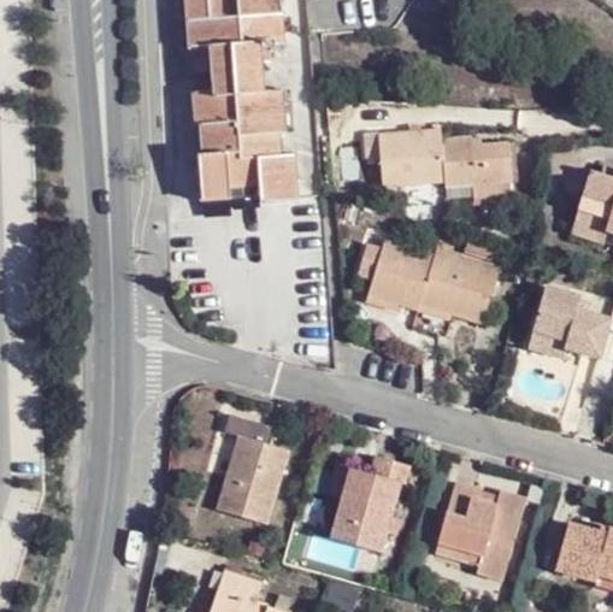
[(258,204),(296,200),(294,153),(281,154),(280,133),(286,133),(282,88),(264,89),(260,43),(282,42),(278,0),(186,0),(189,48),(210,47),(212,89),(192,90),(193,127),(199,127),(201,152),(195,152),(200,199),(257,194),(258,204)]
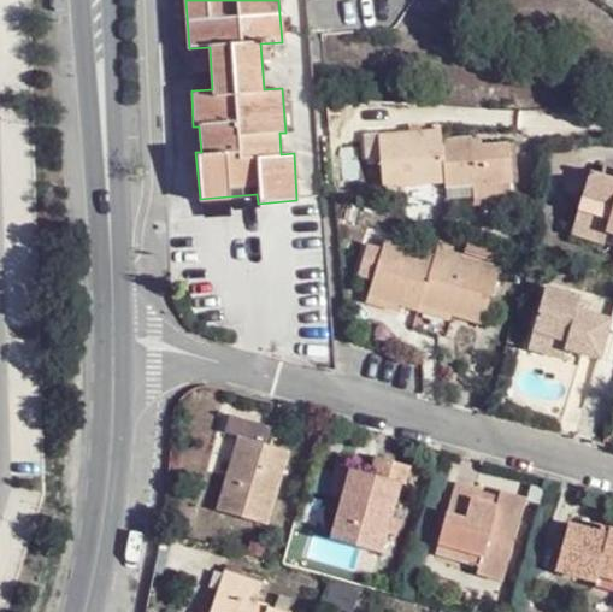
[(476,187),(512,186),(510,147),(475,149),(475,139),(444,141),(444,134),(382,139),(382,134),(366,135),(369,165),(384,164),(387,189),(448,186),(448,189),(476,187)]
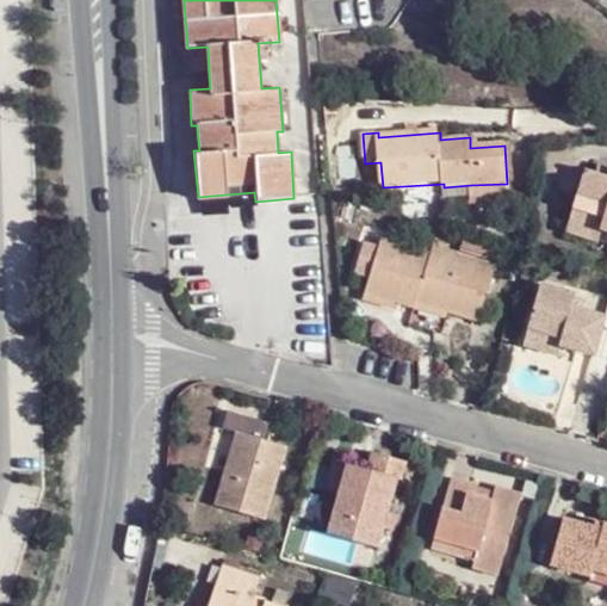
[(508,196),(507,184),(471,185),(472,198),(508,196)]
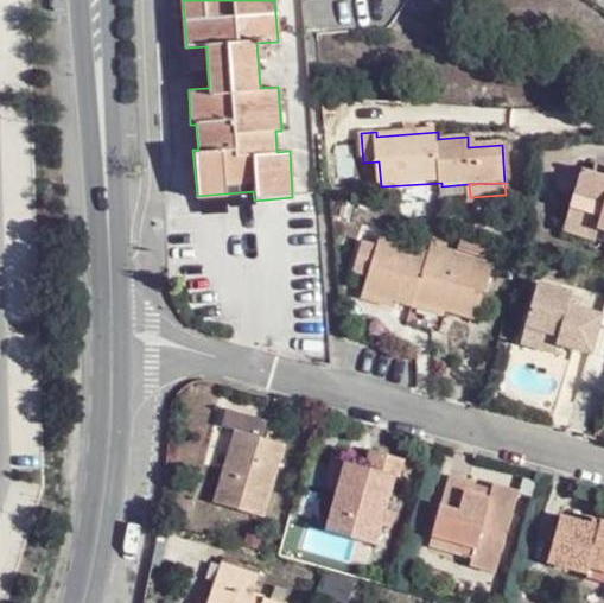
[(408,305),(411,299),(424,254),(375,240),(373,248),(360,245),(354,261),(367,265),(360,290),(390,299),(408,305)]
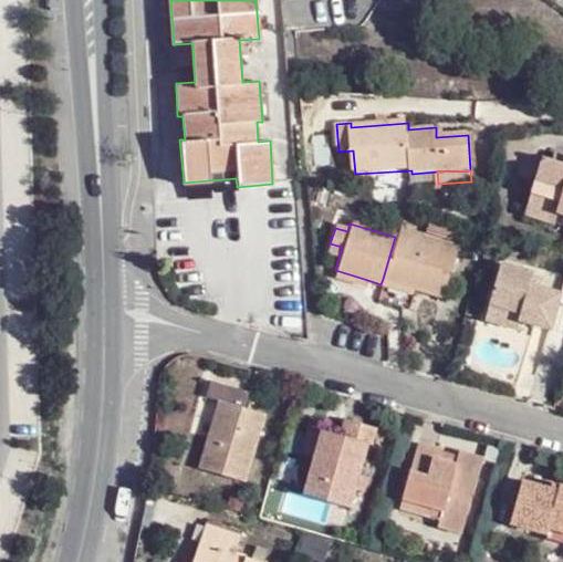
[(383,279),(408,287),(442,298),(457,251),(397,232),(395,237),(383,279)]
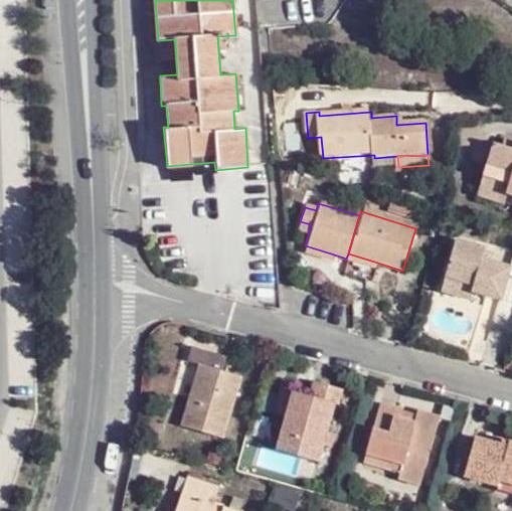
[(472,288),(502,298),(511,265),(511,264),(482,254),(486,244),(458,235),(444,284),(470,293),(472,288)]
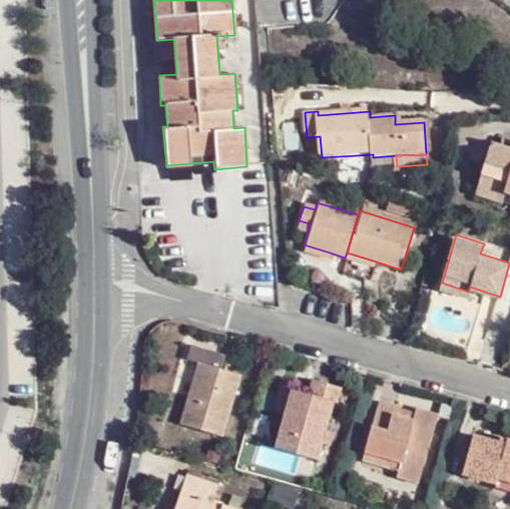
[(327,260),(330,252),(304,244),(301,251),(327,260)]
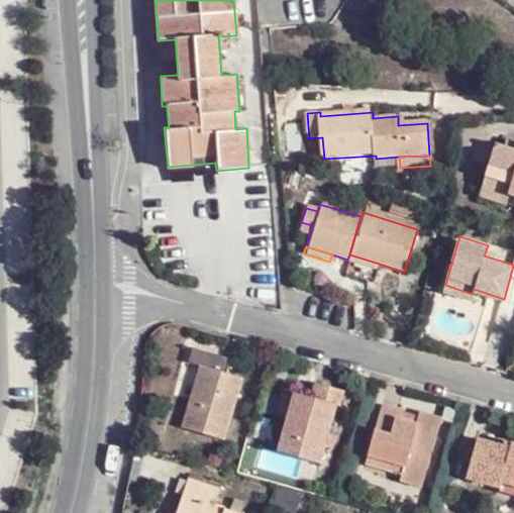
[(371,270),(373,262),(349,254),(347,260),(346,262),(371,270)]
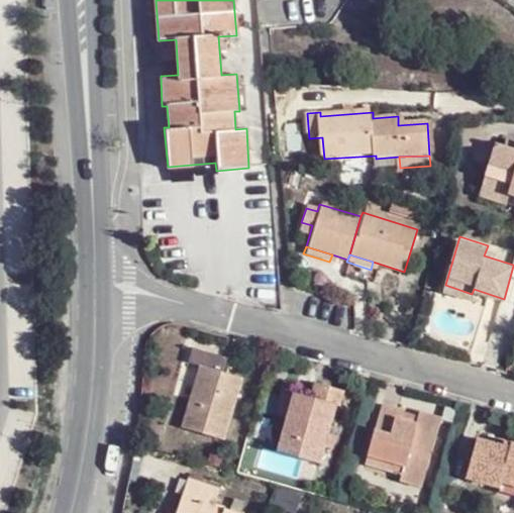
[(183,427),(225,439),(243,380),(216,372),(221,357),(192,348),(186,364),(201,368),(183,427)]
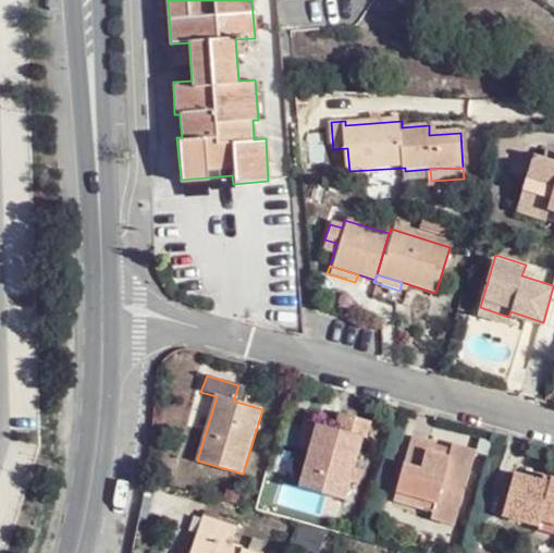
[(336,409),(332,427),(348,431),(353,414),(336,409)]
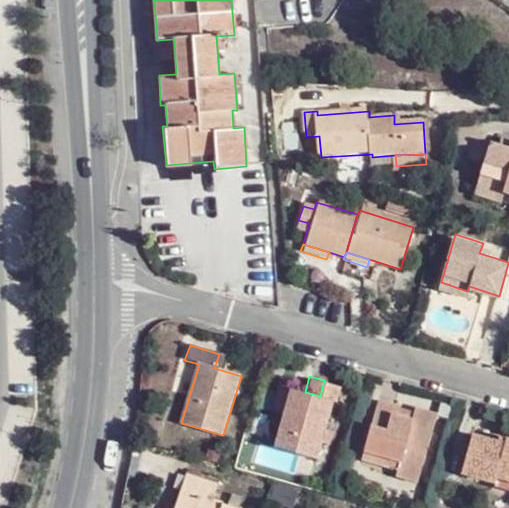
[(288,387),(280,419),(273,446),(316,457),(331,399),(337,400),(340,385),(324,380),(320,396),(305,392),(288,387)]
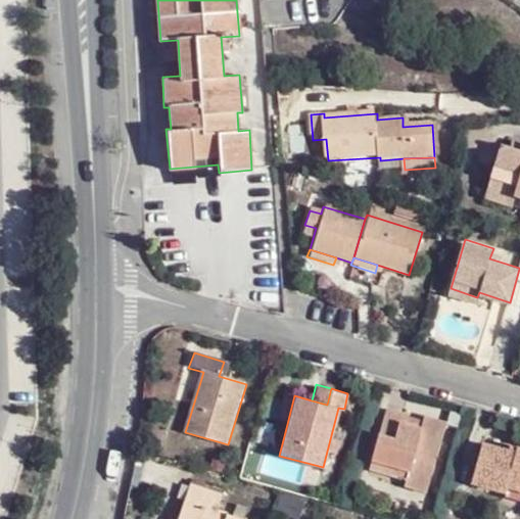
[(274,425),(286,428),(294,395),(283,393),(274,425)]
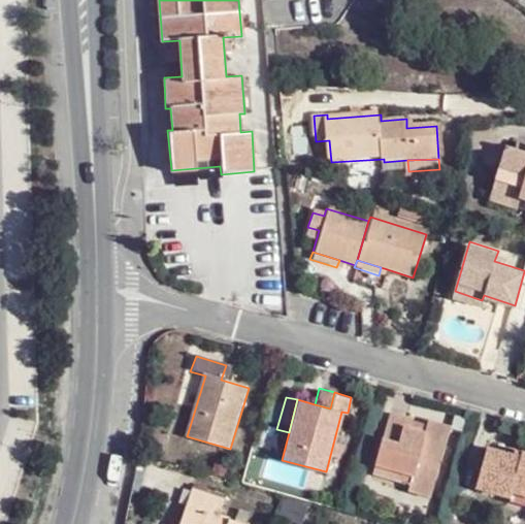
[(414,477),(412,483),(408,492),(431,498),(452,427),(430,420),(428,426),(426,434),(405,428),(408,420),(392,415),(376,465),(414,477)]
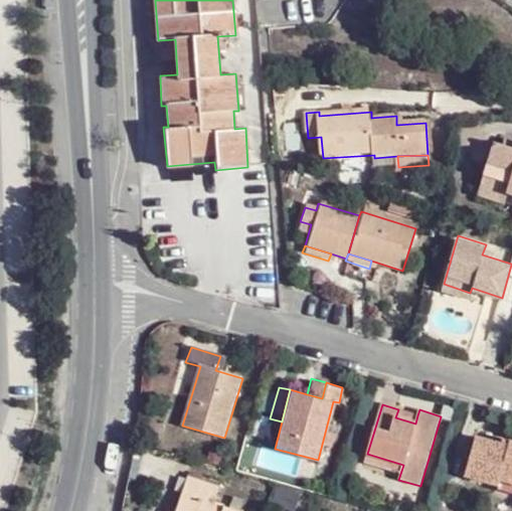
[(417,415),(398,409),(395,417),(415,423),(417,415)]
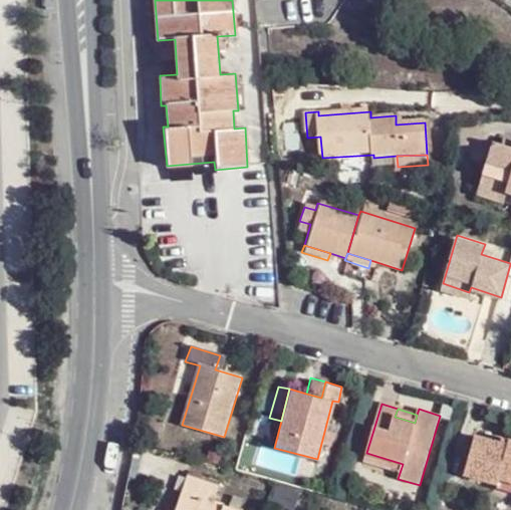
[(495,477),(510,481),(510,440),(506,439),(504,445),(474,436),(461,475),(492,485),(495,477)]
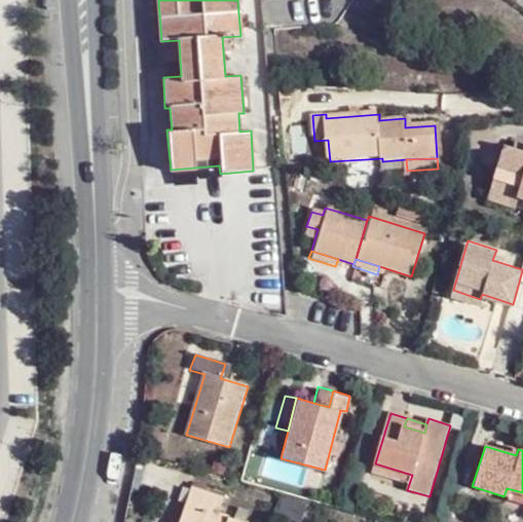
[(373,470),(410,481),(412,475),(375,463),(373,470)]
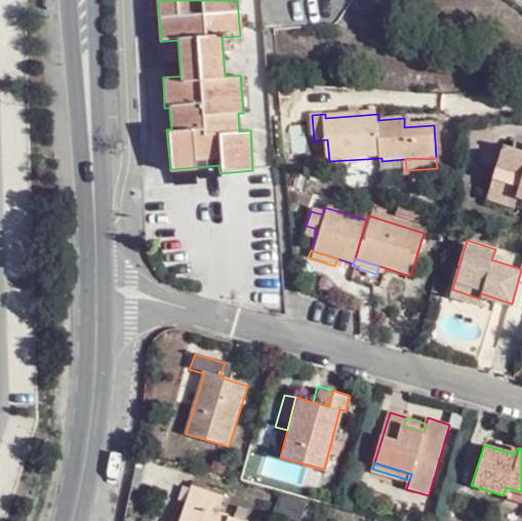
[(228,520),(214,516),(219,501),(186,487),(175,520),(228,520)]
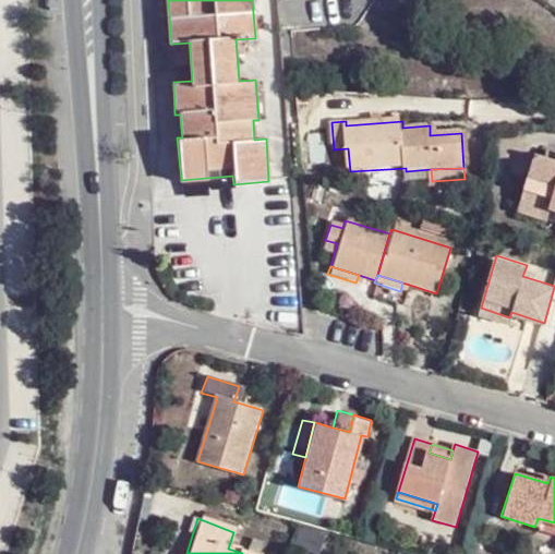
[(554,533),(554,522),(538,518),(534,527),(554,533)]
